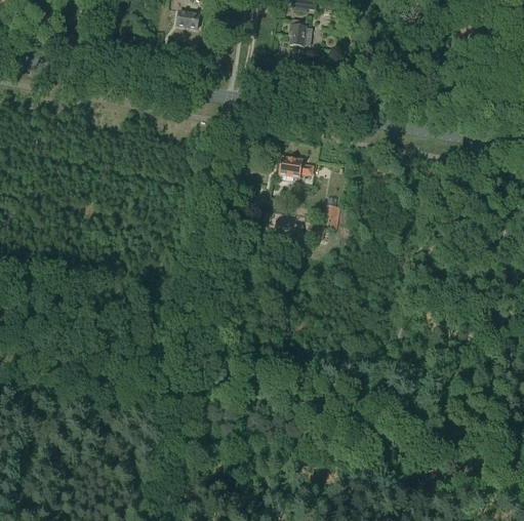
[(308,6),(316,7),(317,0),(294,0),(293,7),(307,9),(308,6)]
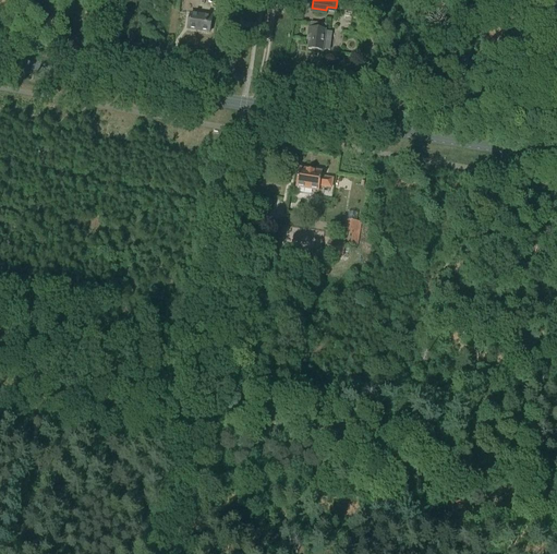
[(191,10),(188,25),(210,28),(213,13),(191,10)]
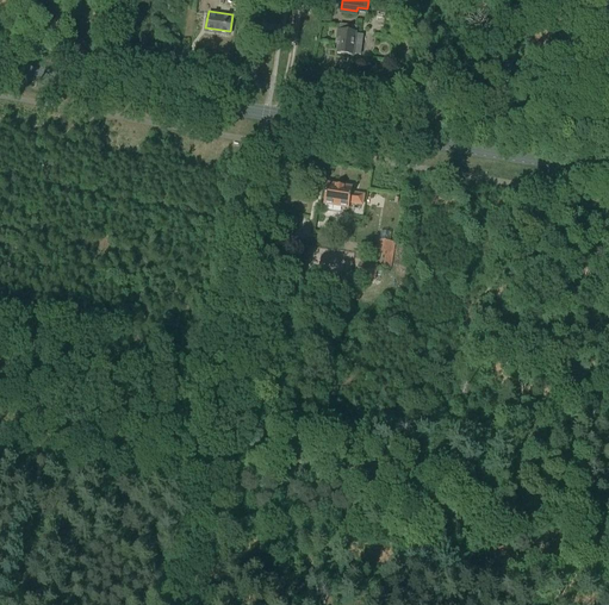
[(341,22),(340,26),(339,26),(336,39),(339,41),(337,49),(353,51),(354,50),(361,51),(364,32),(356,31),(358,23),(341,22)]
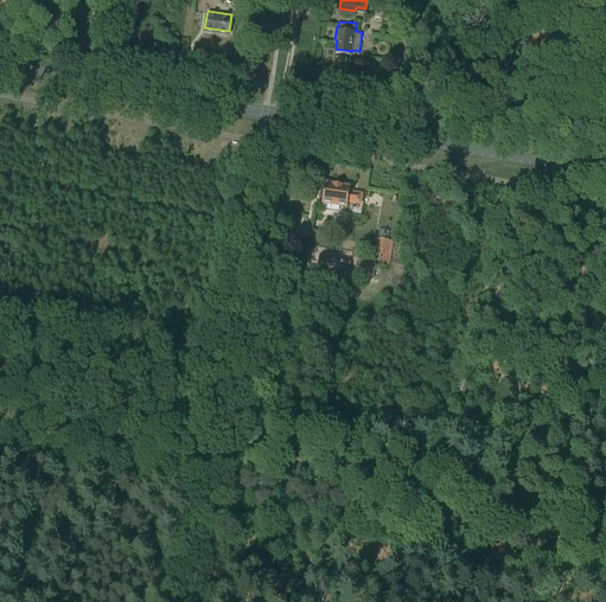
[(363,190),(350,187),(351,183),(325,179),(323,199),(348,203),(349,199),(362,200),(363,190)]
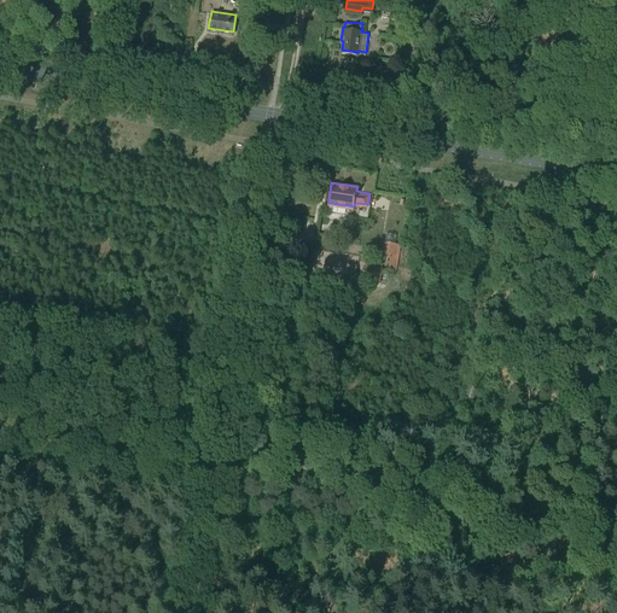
[(330,231),(330,219),(320,219),(320,231),(330,231)]
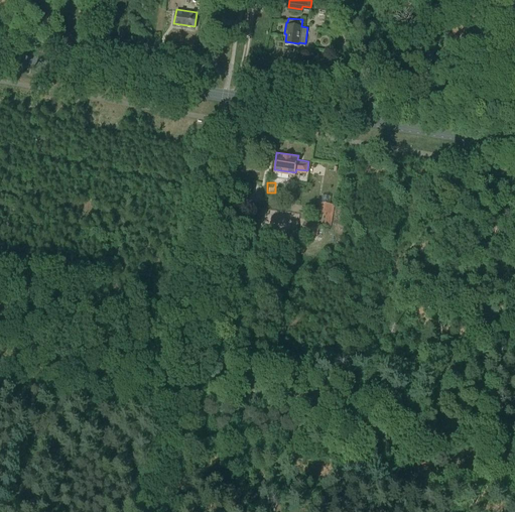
[(325,224),(331,224),(334,202),(320,200),(319,213),(326,214),(325,224)]
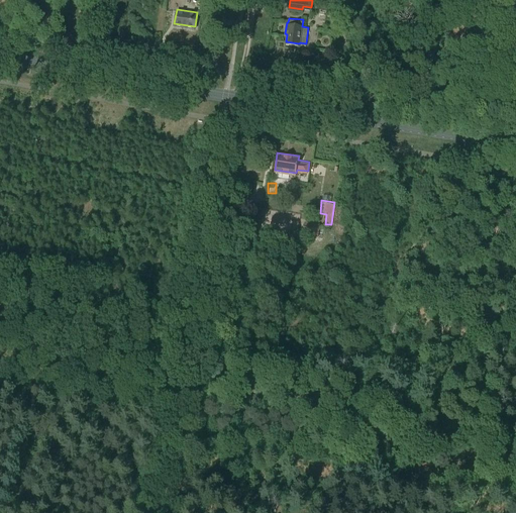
[(306,223),(304,231),(318,233),(320,225),(306,223)]
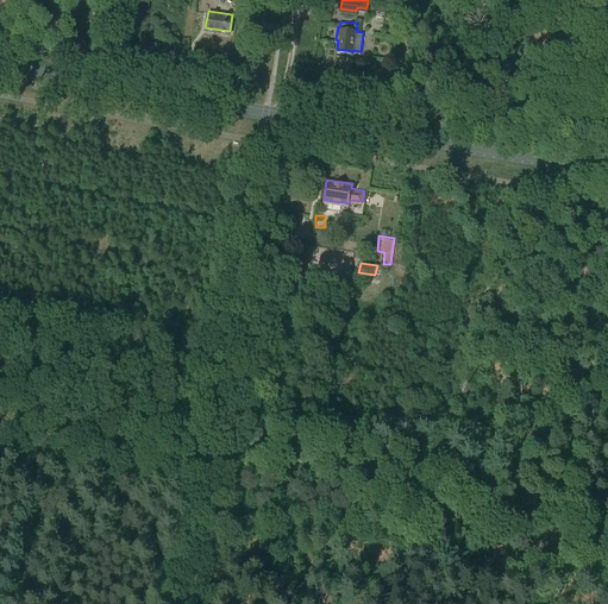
All buildings are outlined.
